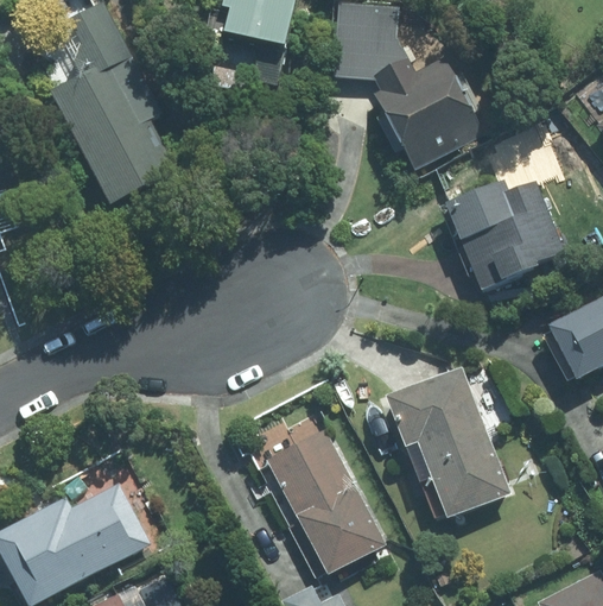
[(102,0),(70,17),(82,40),(75,57),(83,71),(54,87),(115,204),(178,171),(151,118),(162,113),(102,0)]
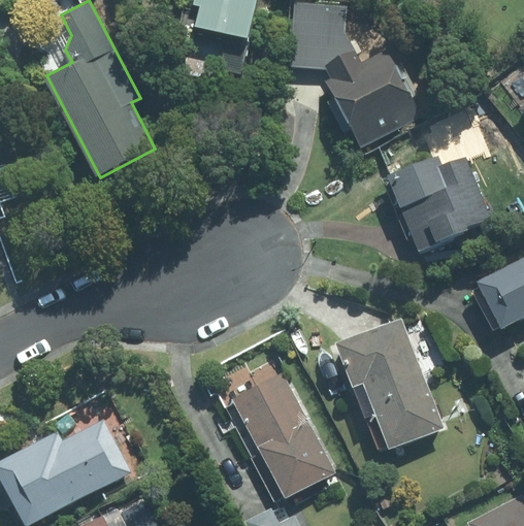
[(188,0),(183,27),(190,28),(182,73),(220,79),(222,69),(242,73),(256,0),(188,0)]
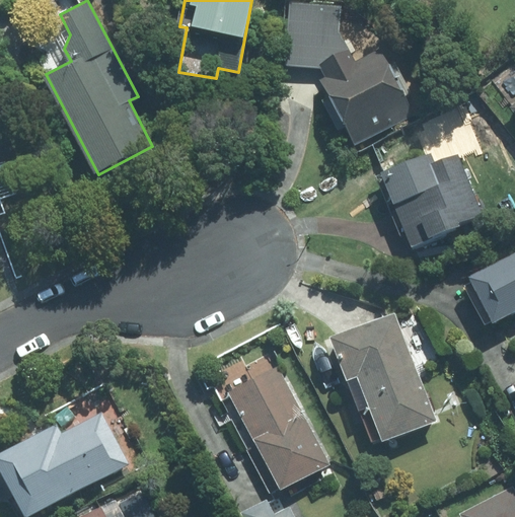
[(355,61),(337,25),(339,5),(289,1),(283,64),(321,67),(325,75),(320,78),(353,143),(412,114),(380,49),(355,61)]
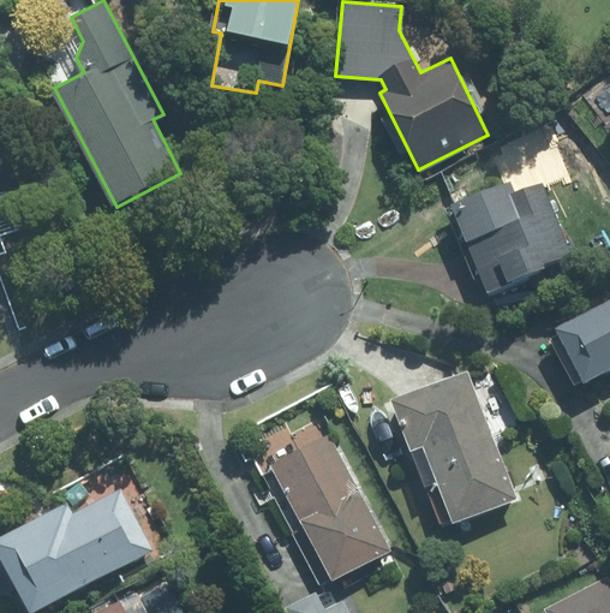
[(609,115),(598,125),(609,140),(609,115)]
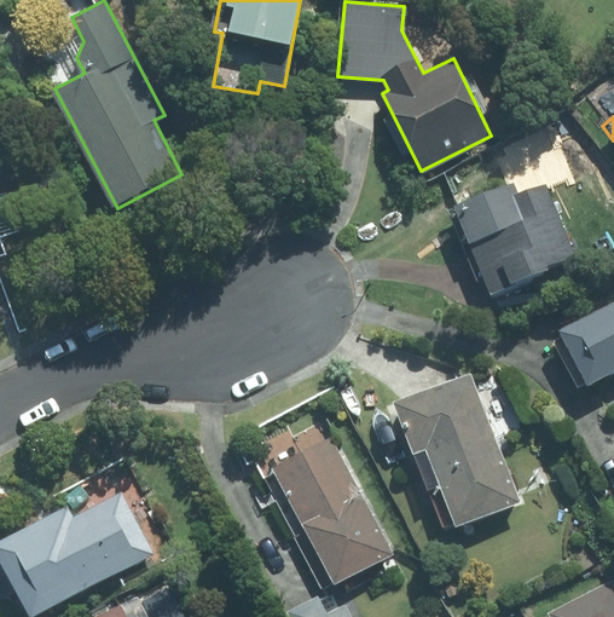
[(574,255),(544,183),(520,192),(514,179),(455,205),(493,295),(559,267),(557,263),(574,255)]
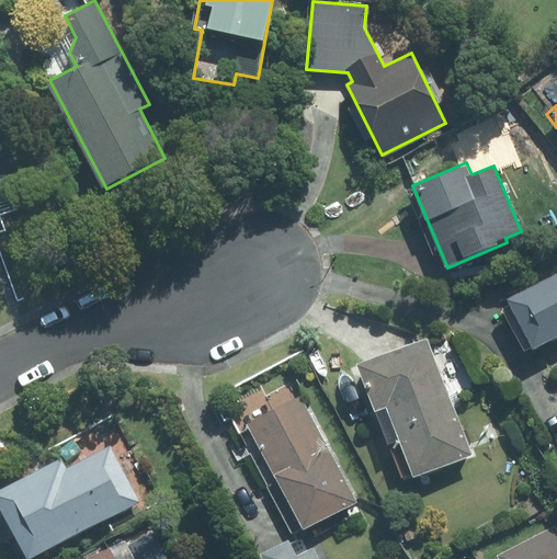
[(556,273),(513,297),(515,303),(507,308),(529,349),(537,344),(540,349),(556,339),(556,273)]
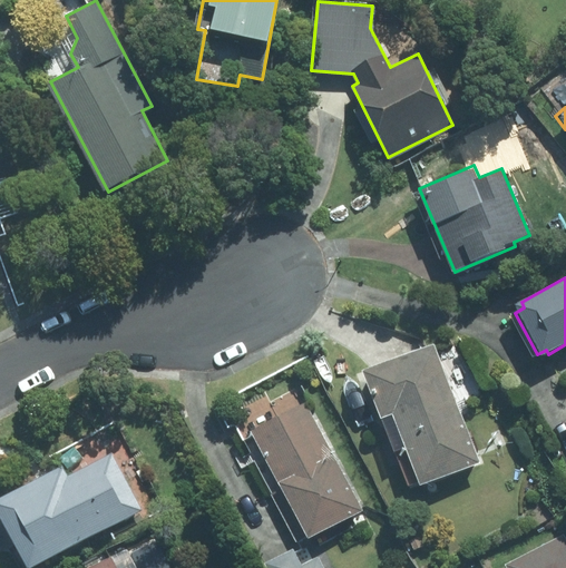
[(431,342),(363,369),(410,485),(420,480),(422,483),(478,462),(431,342)]
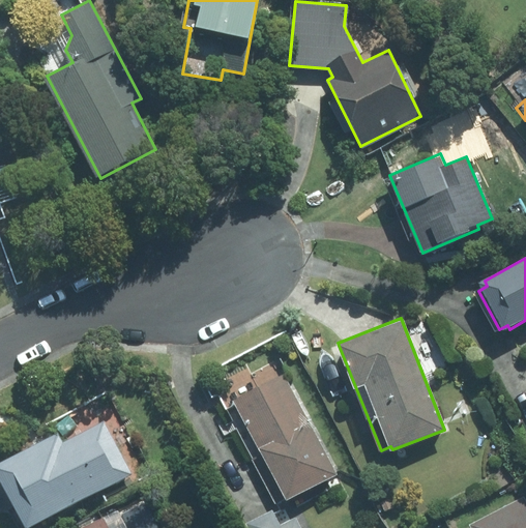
[(282,375),(232,401),(258,447),(246,453),(273,503),(285,498),(287,503),(337,477),(282,375)]
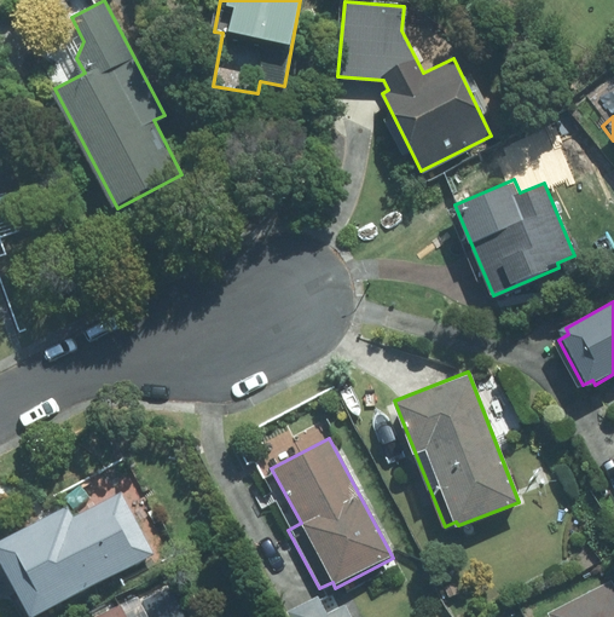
[(63,506),(0,540),(0,558),(32,616),(34,616),(151,554),(117,491),(69,518),(63,506)]
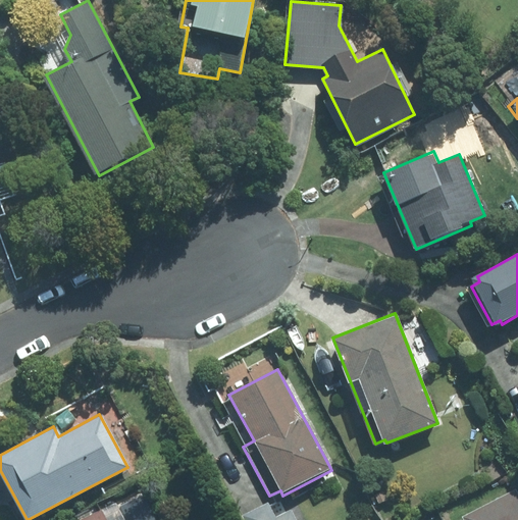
[(464,515),(466,519),(517,519),(517,492),(515,487),(464,515)]
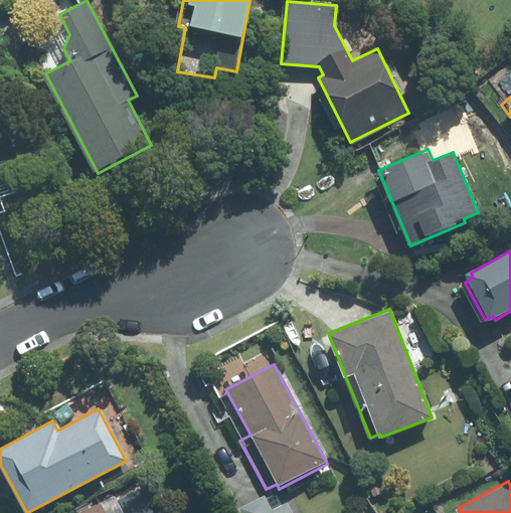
[(138,512),(147,508),(136,488),(101,506),(98,501),(74,512),(138,512)]
